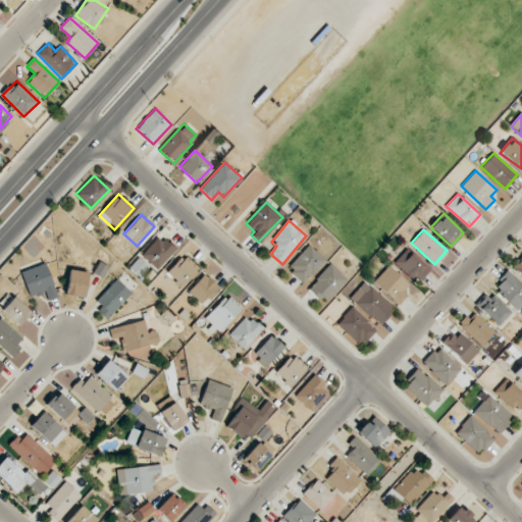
[(175,250),(159,236),(141,255),(157,269),(175,250)]
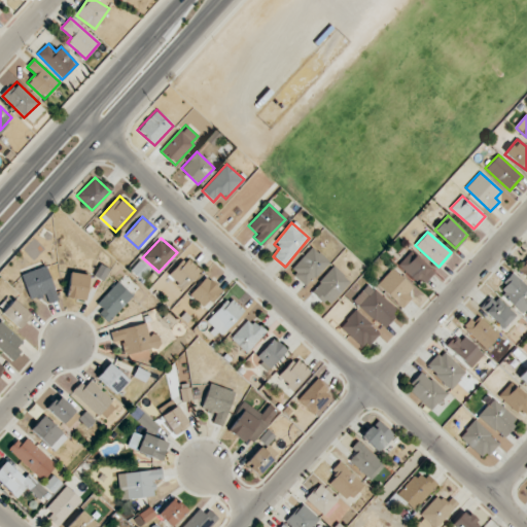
[(307,285),(329,262),(312,246),(290,270),(307,285)]
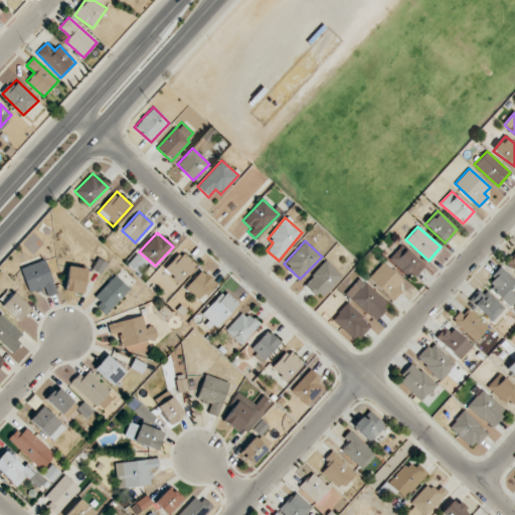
[(406,271),(415,277),(423,265),(399,246),(388,261),(405,273),(406,271)]
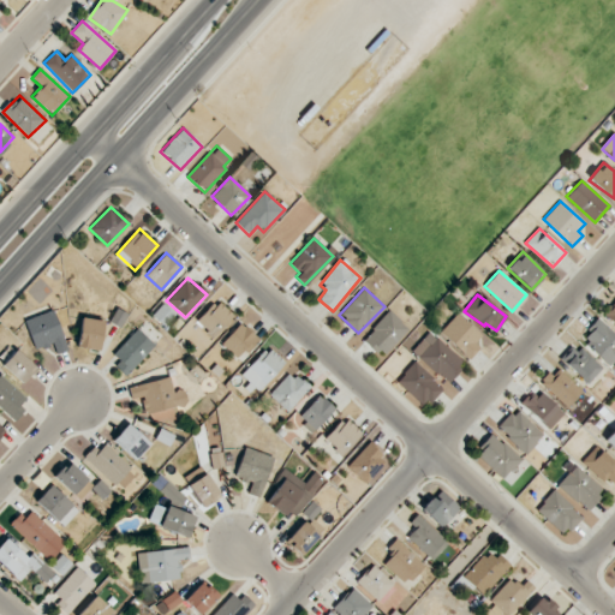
[(214,338),(234,315),(216,299),(196,321),(214,338)]
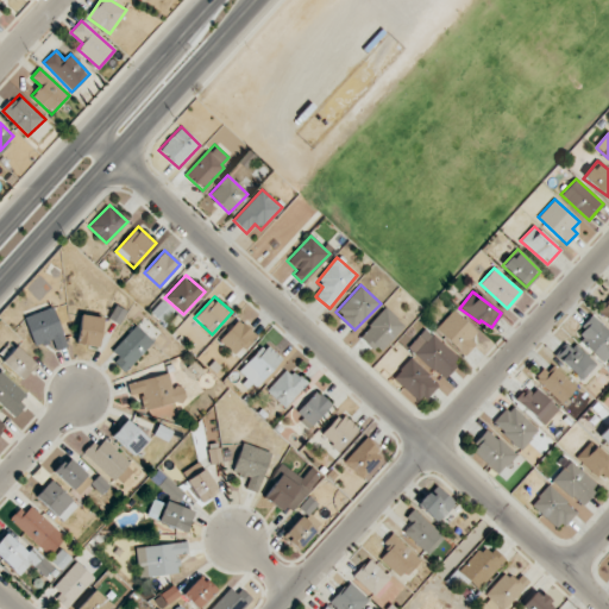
[(608,296),(597,311),(608,321),(608,296)]
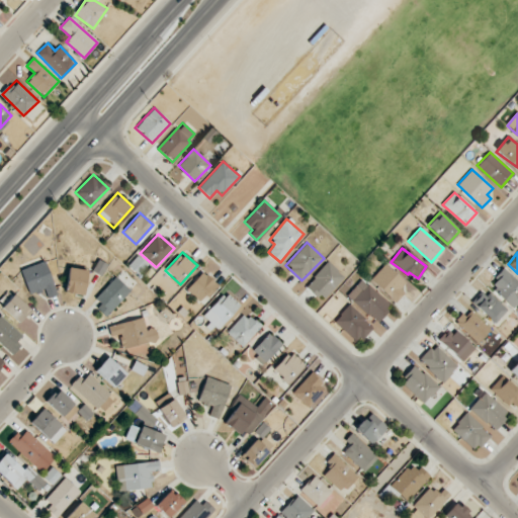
[(20,270),(30,295),(45,289),(48,297),(57,294),(45,261),(20,270)]
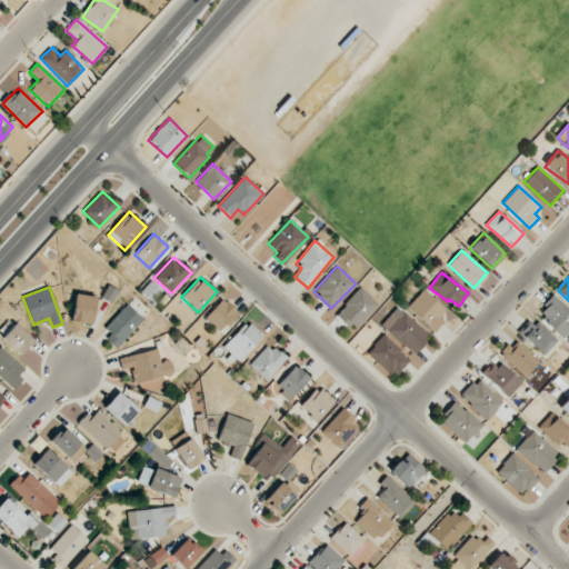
[(337,313),(353,330),(378,303),(360,288),(337,313)]
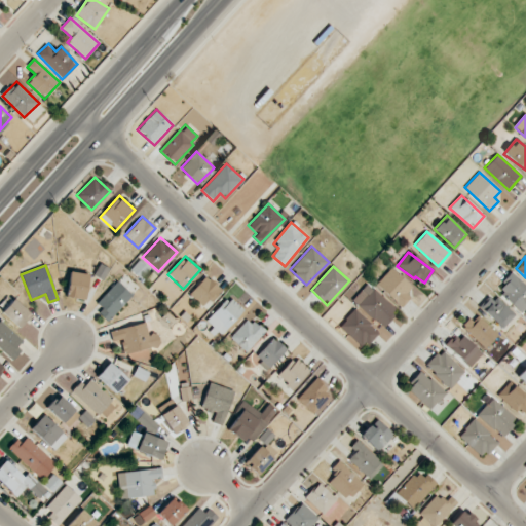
[(410,297),(407,293),(412,287),(390,268),(376,285),(401,307),(410,297)]
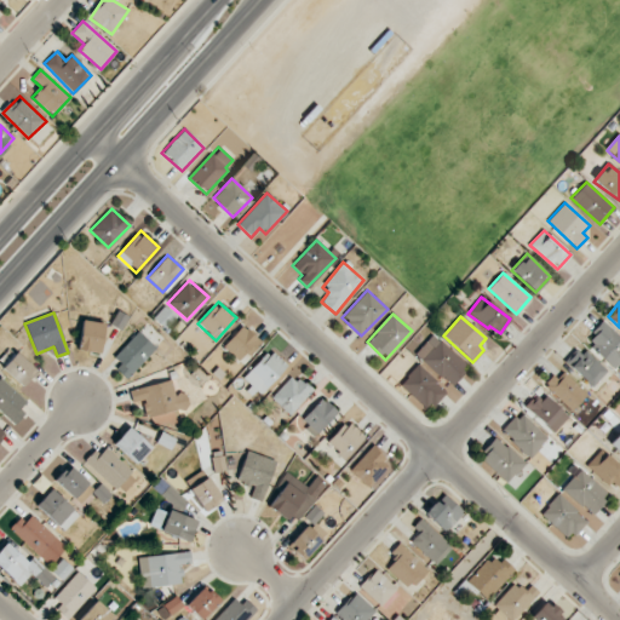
[(78,349),(99,352),(104,323),(82,320),(78,349)]
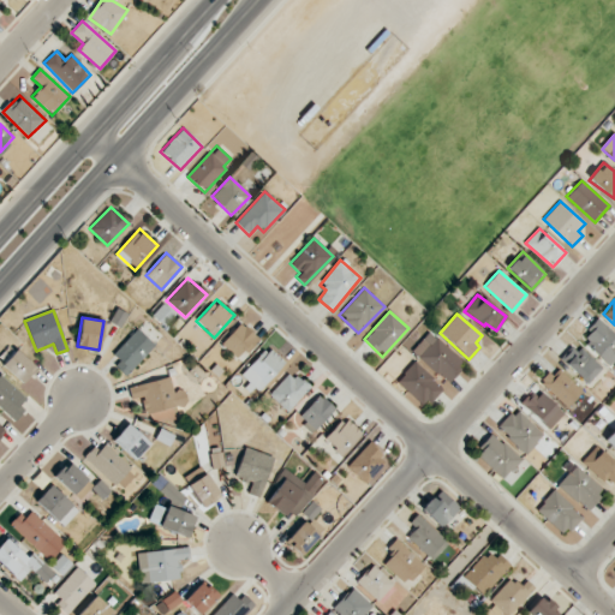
[(609,365),(614,359),(614,334),(597,318),(579,338),(609,365)]
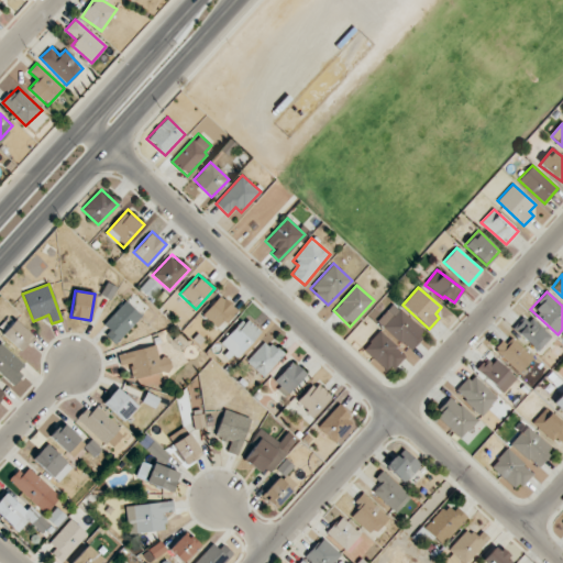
[(202,315),(219,330),(236,310),(220,295),(202,315)]
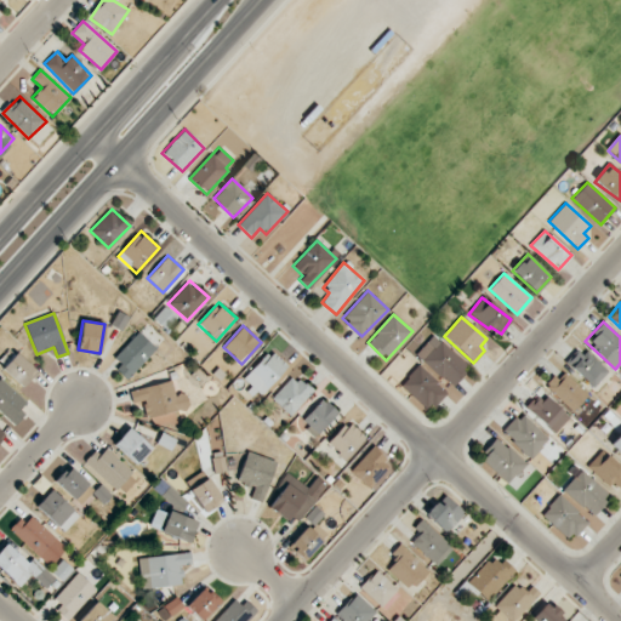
[(115,370),(126,380),(155,349),(138,332),(114,358),(120,364),(115,370)]
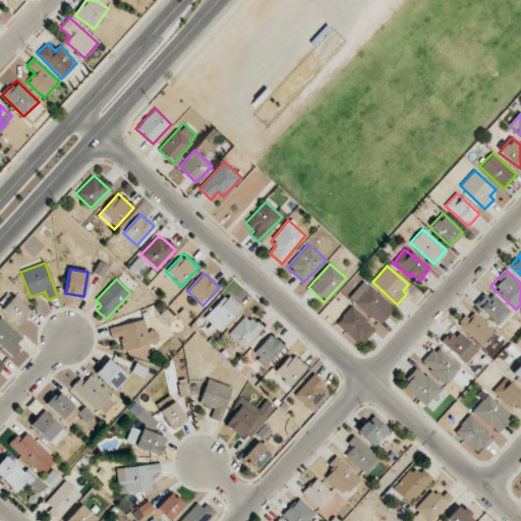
[(379,325),(394,308),(364,281),(349,297),(379,325)]
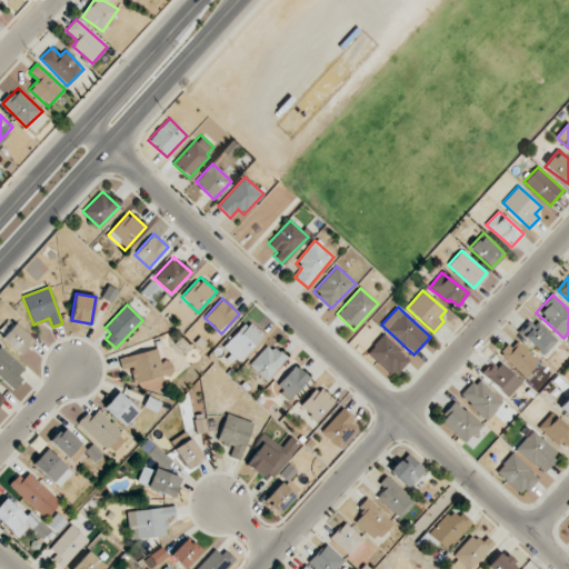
[(531,318),(518,332),(543,356),(557,341),(531,318)]
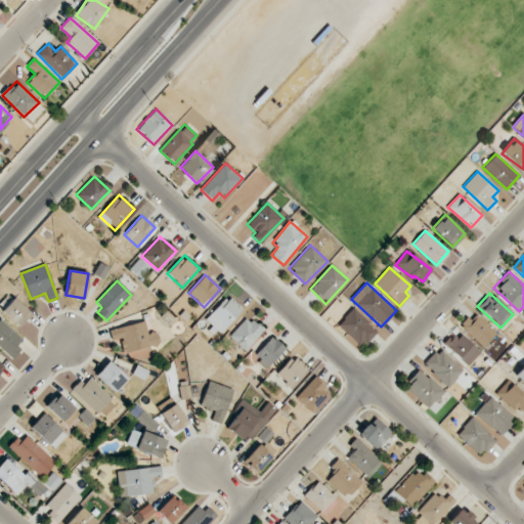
[(206,320),(212,325),(208,331),(215,338),(243,308),(229,295),(206,320)]
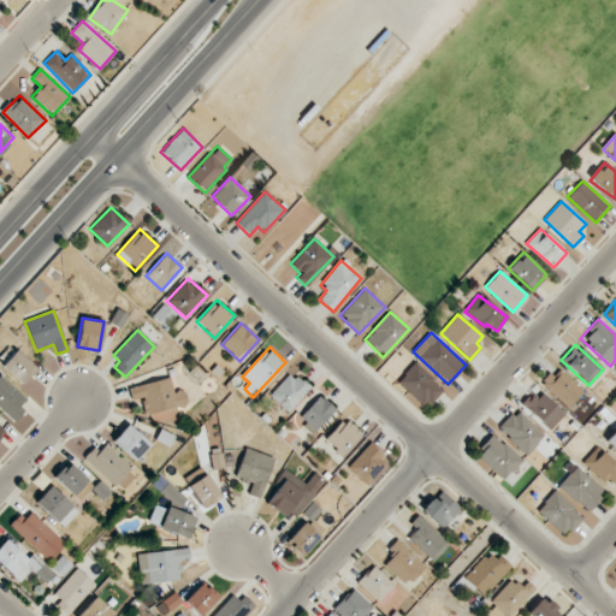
[(1,366),(22,384),(36,368),(17,350),(1,366)]
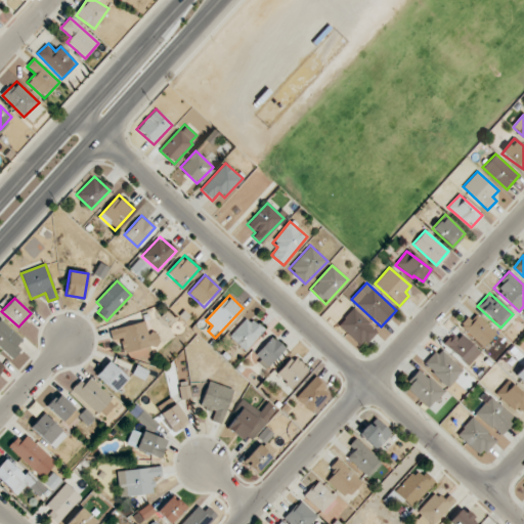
[(338,324),(361,347),(377,331),(352,308),(338,324)]
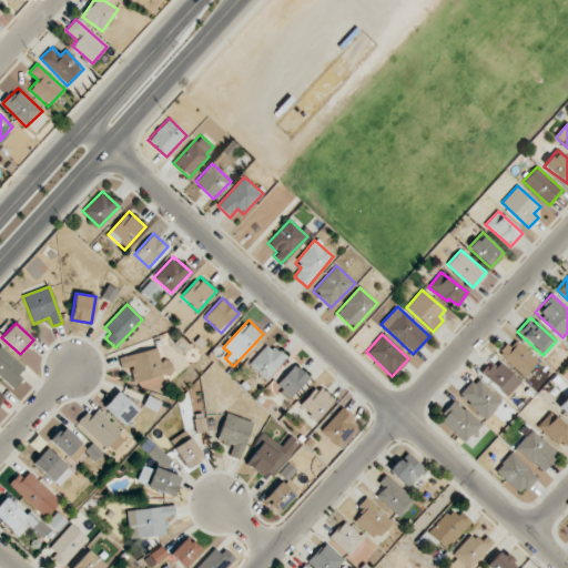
[(538,361),(513,340),(499,355),(525,376),(538,361)]
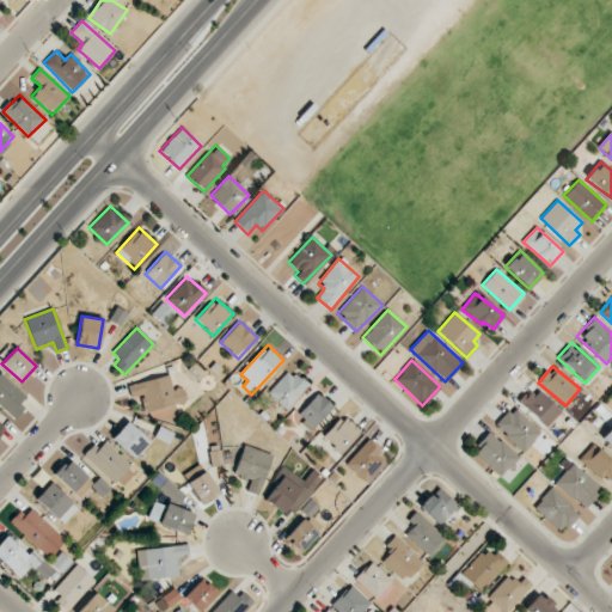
[(268,392),(286,410),(307,387),(289,369),(268,392)]
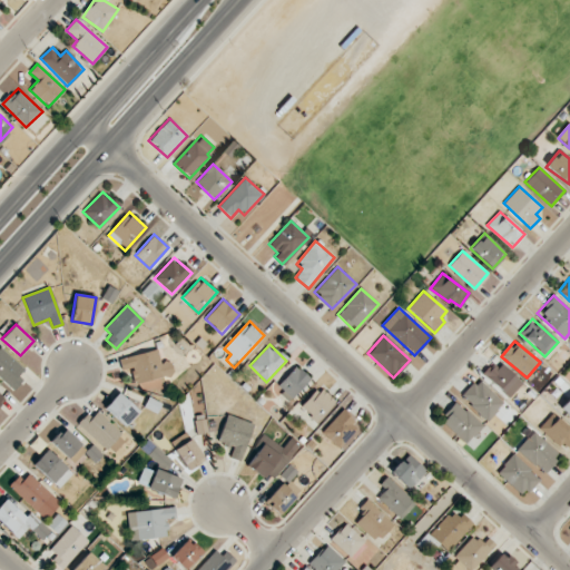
[(27,372),(0,347),(0,376),(12,387),(27,372)]
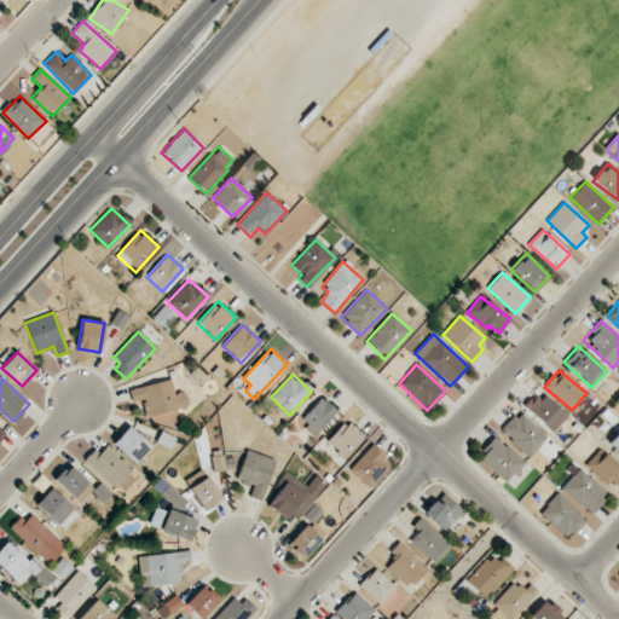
[(129,389),(132,401),(144,399),(148,416),(187,408),(185,391),(174,393),(172,380),(129,389)]
